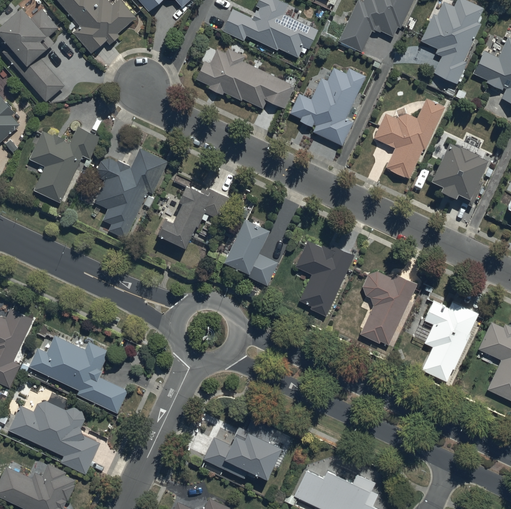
[(73,33),(91,53),(106,41),(109,44),(119,36),(118,34),(137,18),(121,0),(119,0),(118,0),(56,0),(80,27),(73,33)]
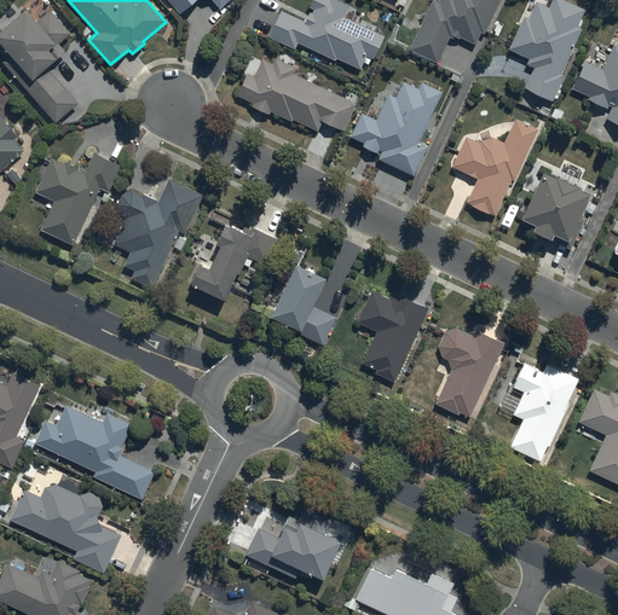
[(166,0),(179,13),(196,0),(212,0),(220,10),(231,0),(166,0)]
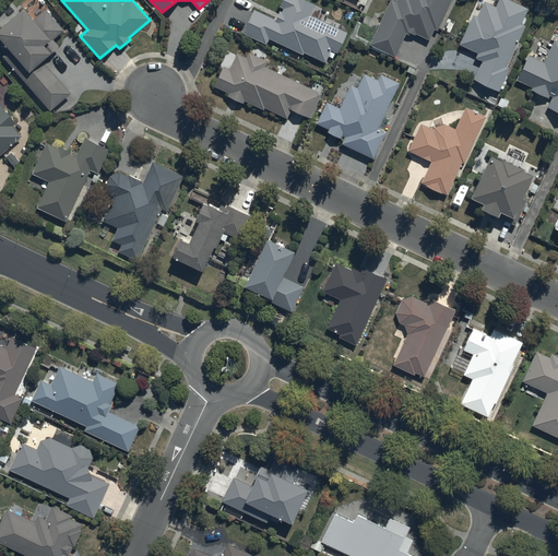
[(305,52),(325,63),(331,51),(337,55),(347,34),(310,14),(315,6),(304,0),(282,0),(279,7),(282,8),(276,20),(254,9),(241,33),(266,45),(270,39),(303,57),(305,52)]
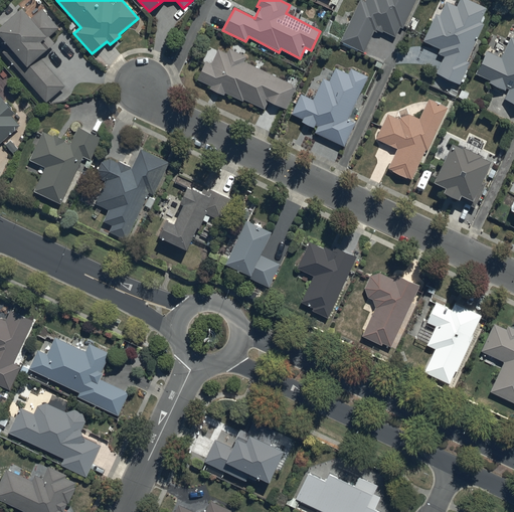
[(359,50),(363,52),(373,31),(376,33),(378,30),(382,33),(383,32),(395,37),(400,27),(402,29),(416,0),(359,0),(340,41),(344,43),(343,46),(357,53),(359,50)]
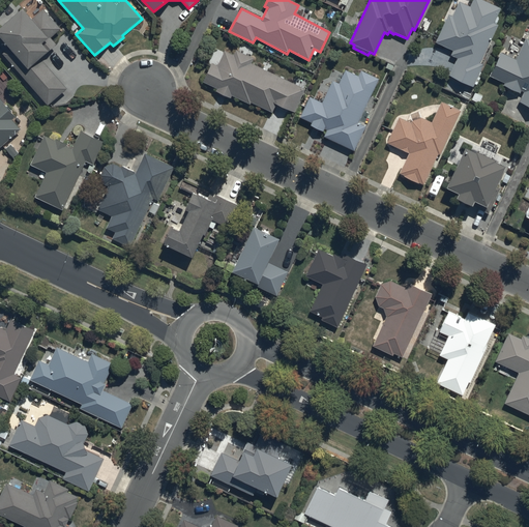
[(480,0),(472,0),(469,7),(458,2),(450,17),(448,16),(435,42),(451,52),(451,53),(451,54),(451,55),(452,56),(452,57),(453,57),(453,58),(454,58),(454,59),(456,59),(457,59),(448,76),(472,87),(473,85),(475,86),(479,78),(477,77),(483,64),(482,64),(489,50),(486,48),(497,25),(496,24),(498,20),(495,18),(499,8),(480,0)]
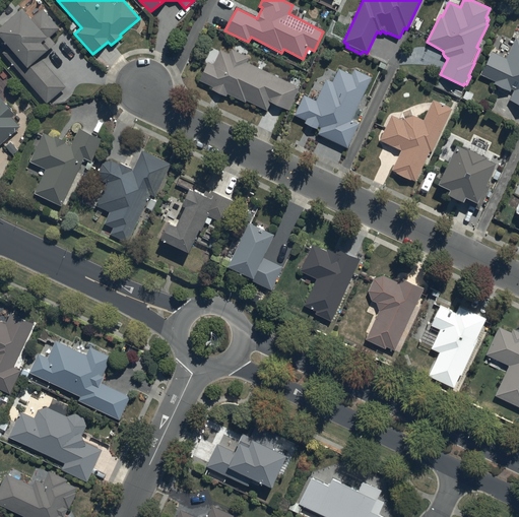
[(0,31),(11,45),(2,53),(34,90),(30,93),(37,100),(41,97),(47,104),(66,87),(39,55),(48,47),(49,49),(56,43),(51,37),(59,28),(43,9),(33,18),(22,6),(0,24),(0,31)]
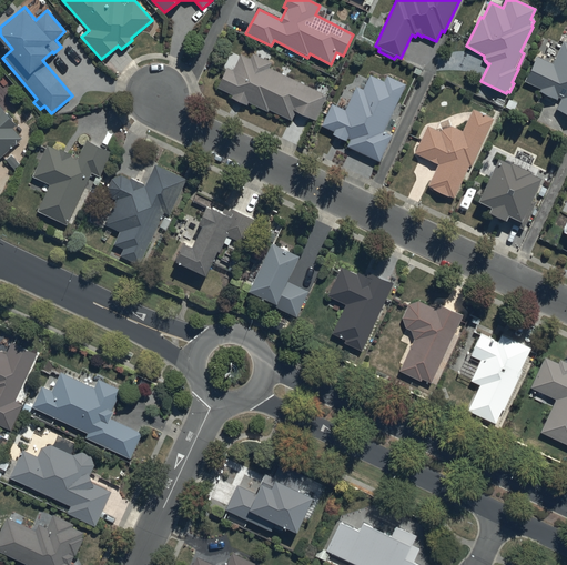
[(566,44),(563,42),(552,63),(536,57),(525,81),(540,90),(540,92),(556,100),(558,98),(560,99),(556,108),(566,113),(566,44)]
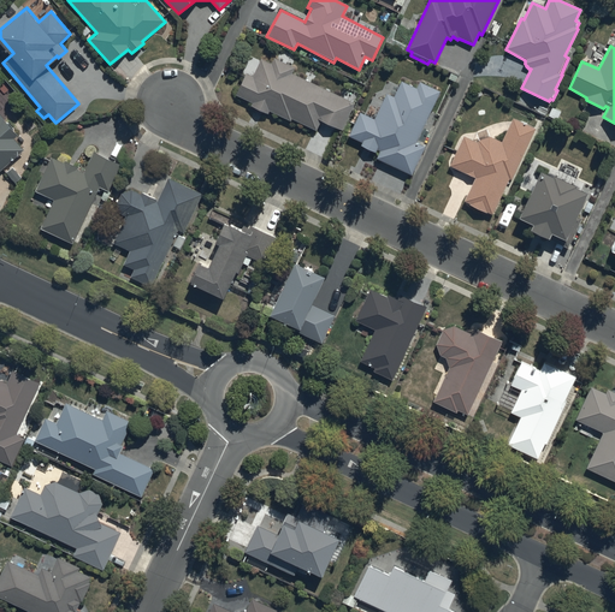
[(291,119),(315,131),(321,120),(341,130),(355,104),(293,73),(295,69),(275,58),(272,63),(262,58),(254,77),(247,73),(236,96),(253,104),(252,106),(268,114),(271,111),(291,122),(291,119)]
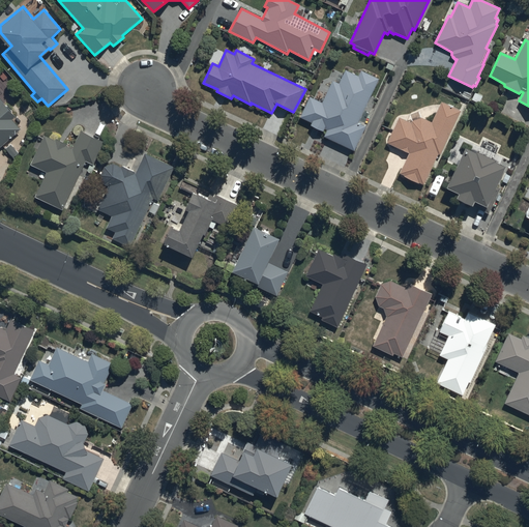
[(324,137),(353,150),(365,127),(358,123),(379,80),(361,70),(358,76),(345,69),(339,83),(333,81),(322,104),(310,97),(299,118),(312,123),(311,125),(323,132),(324,129),(326,130),(324,137)]
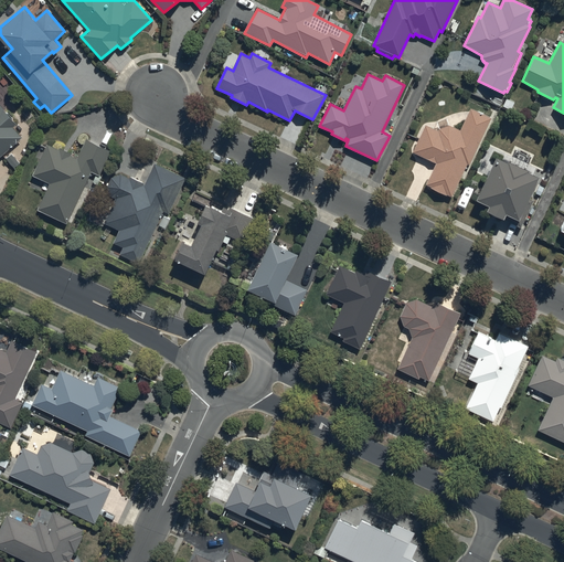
[(0,156),(22,138),(13,128),(17,125),(0,105),(0,156)]
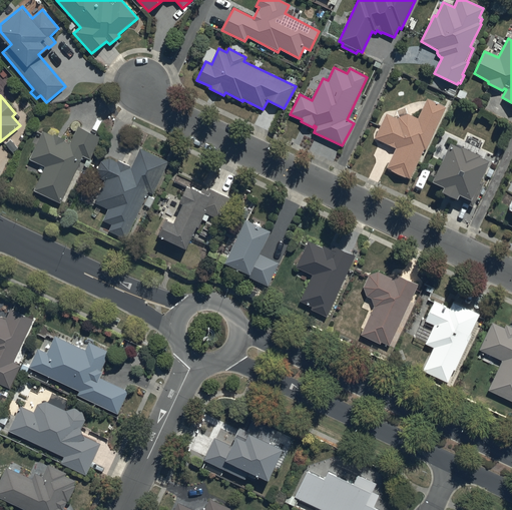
[(426,150),(445,107),(427,99),(417,118),(406,114),(399,117),(396,119),(386,114),(375,138),(395,148),(386,168),(410,179),(424,149),(426,150)]
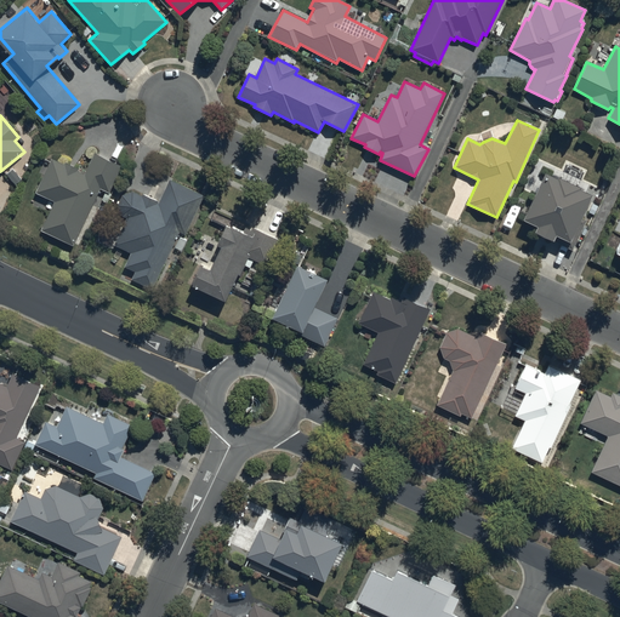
[(41,230),(73,246),(101,189),(109,194),(123,166),(95,153),(84,175),(77,171),(78,169),(63,163),(62,164),(51,159),(46,169),(43,167),(38,177),(43,178),(35,193),(49,200),(46,205),(52,209),(41,230)]
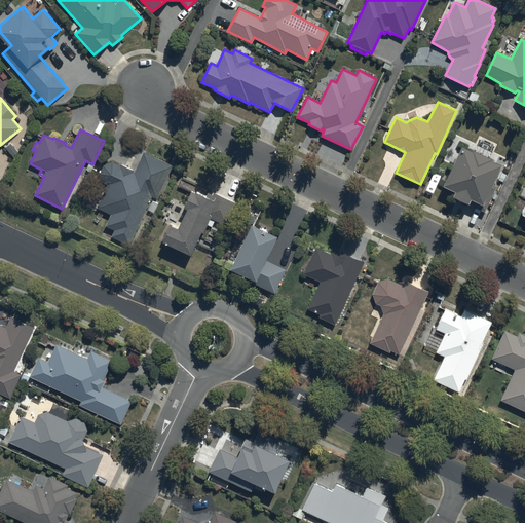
[(463,201),(484,212),(496,187),(490,184),(500,162),(489,158),(490,156),(472,148),(471,150),(459,145),(443,184),(454,190),(453,194),(459,197),(457,200),(462,203),(463,201)]
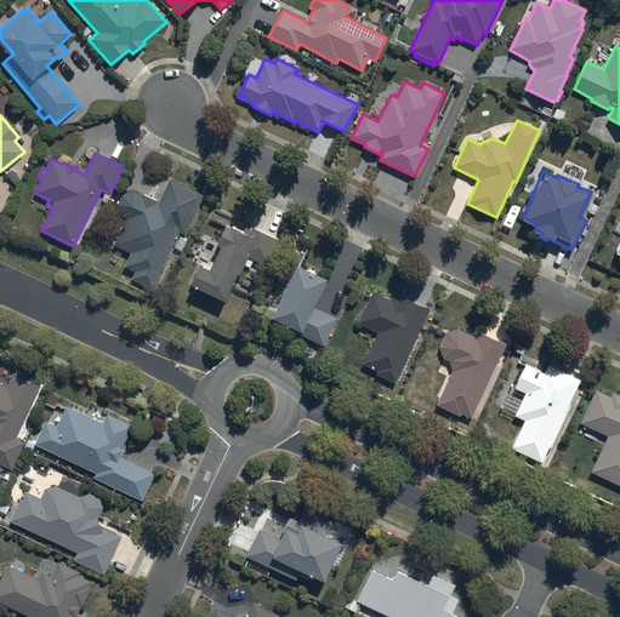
[(159,203),(142,194),(141,196),(132,193),(123,196),(119,205),(120,216),(126,218),(114,245),(131,253),(124,268),(135,273),(132,280),(152,290),(172,250),(181,253),(188,239),(185,236),(205,196),(171,178),(159,203)]
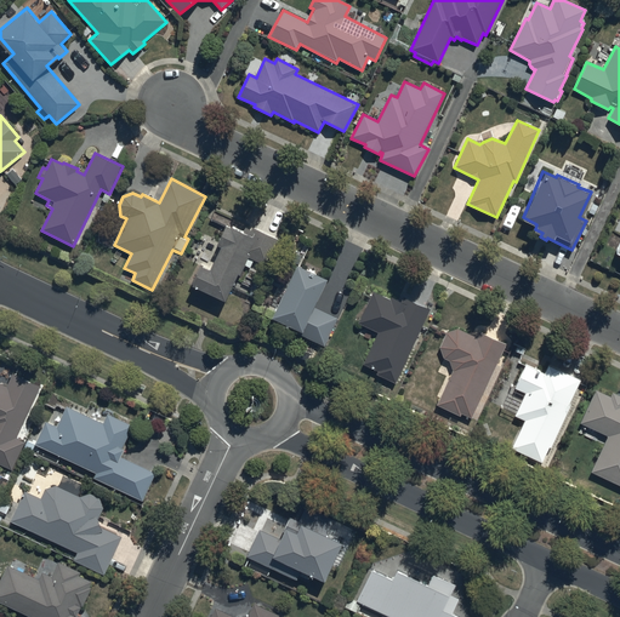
[(193,283),(225,300),(239,270),(242,272),(249,258),(266,268),(280,240),(252,227),(251,230),(233,221),(231,224),(227,223),(217,240),(222,243),(210,266),(203,262),(193,283)]
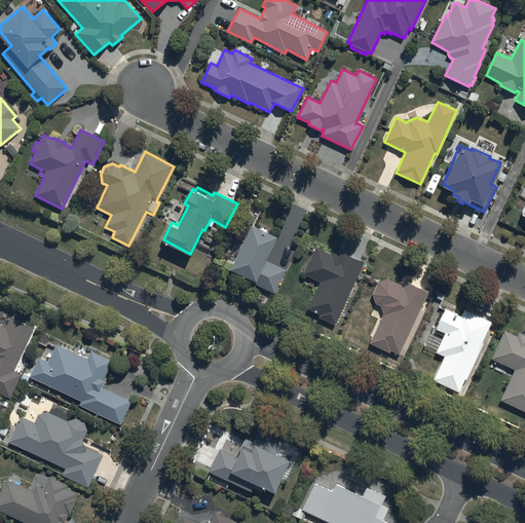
[(252,221),(244,240),(232,264),(231,266),(254,278),(252,283),(274,293),(286,269),(266,260),(278,233),(252,221)]
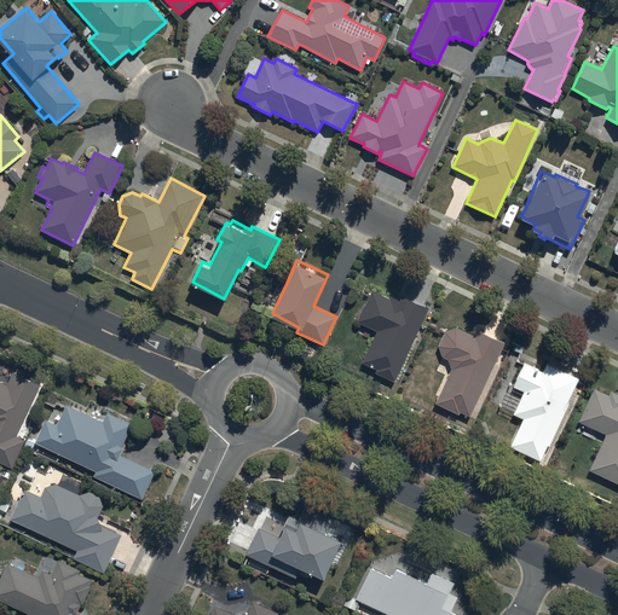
[(373,290),(357,323),(377,332),(362,364),(376,371),(375,373),(393,382),(428,309),(402,296),(399,300),(392,296),(391,300),(373,290)]
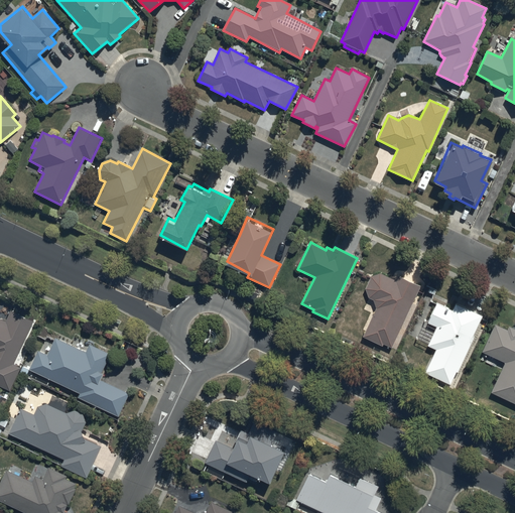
[(397,276),(395,280),(380,274),(370,278),(367,289),(369,297),(373,300),(376,307),(364,337),(382,347),(383,344),(391,349),(419,286),(397,276)]
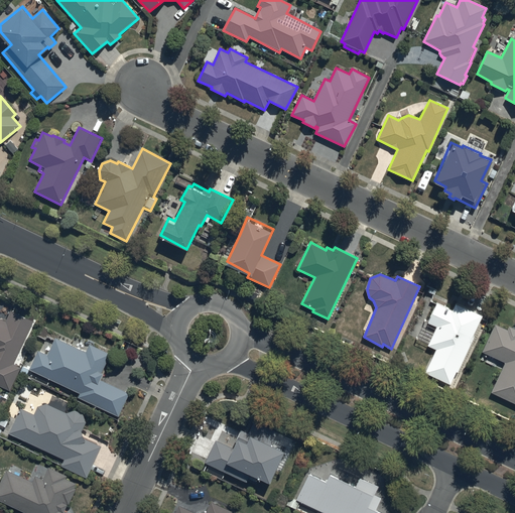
[(426,323),(435,328),(427,347),(434,350),(424,373),(449,384),(456,372),(457,373),(473,338),(472,338),(482,316),(456,304),(452,312),(446,309),(446,308),(436,303),(426,323)]
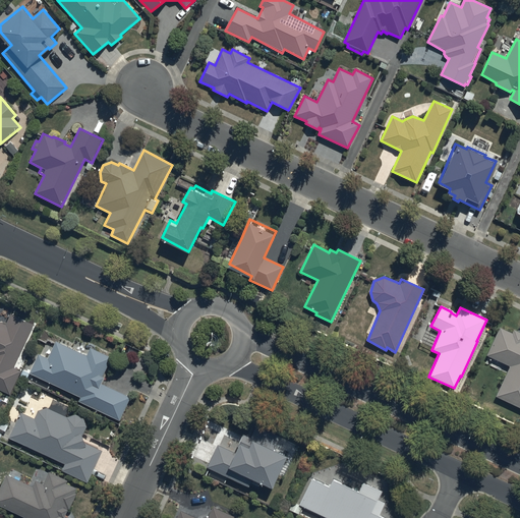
[(11,313),(5,325),(0,322),(0,389),(11,394),(21,370),(14,367),(33,326),(11,313)]
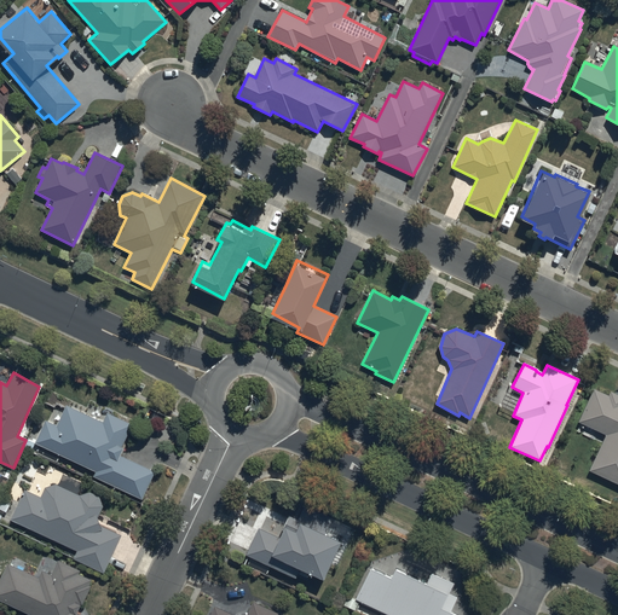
[(593,389),(577,422),(606,435),(589,473),(617,486),(617,395),(610,393),(608,396),(593,389)]
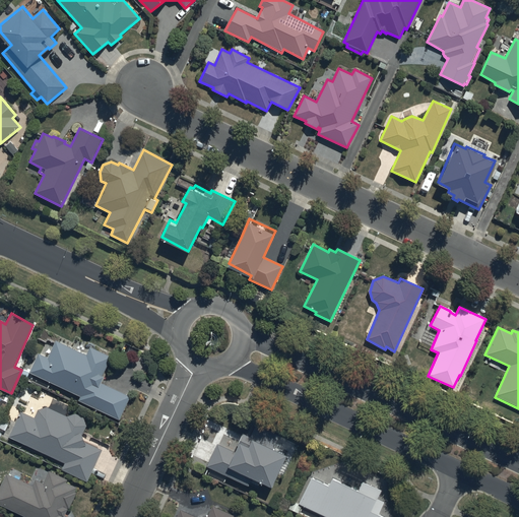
[(47,358),(39,353),(29,374),(80,397),(79,401),(120,419),(131,396),(101,382),(104,376),(102,375),(111,357),(89,346),(85,356),(55,340),(47,358)]
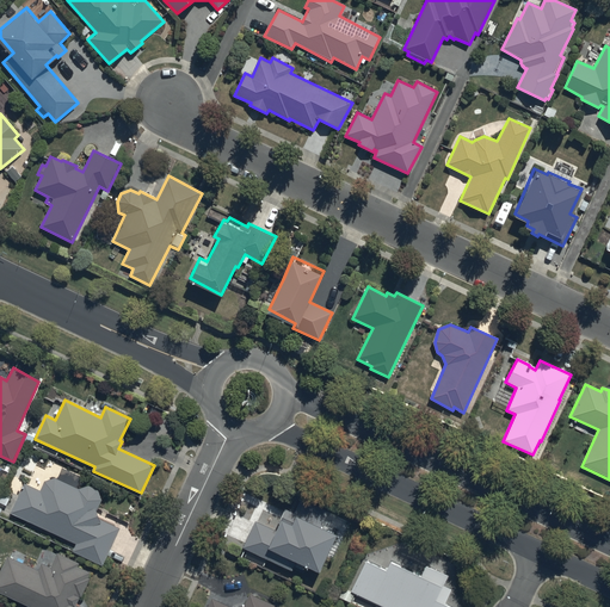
[(98,511),(102,500),(98,489),(88,487),(78,490),(54,478),(44,482),(39,491),(25,484),(11,512),(16,515),(16,516),(76,544),(73,552),(103,565),(119,530),(102,521),(98,511)]
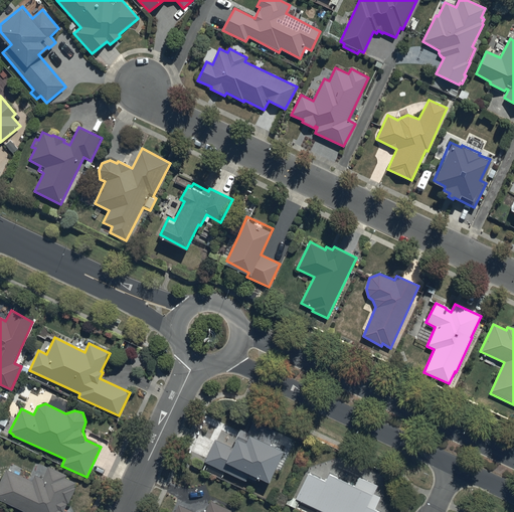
[(232,448),(215,440),(204,462),(246,481),(251,470),(271,479),(286,449),(271,442),(276,432),(253,420),(247,434),(241,431),(232,448)]
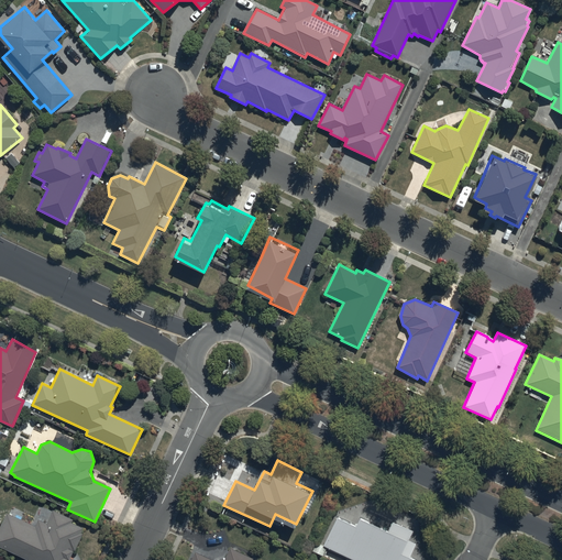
[(0,547),(25,559),(72,559),(69,558),(83,534),(80,533),(83,529),(70,523),(73,519),(54,509),(47,524),(39,519),(34,526),(8,513),(1,526),(0,525),(0,547)]
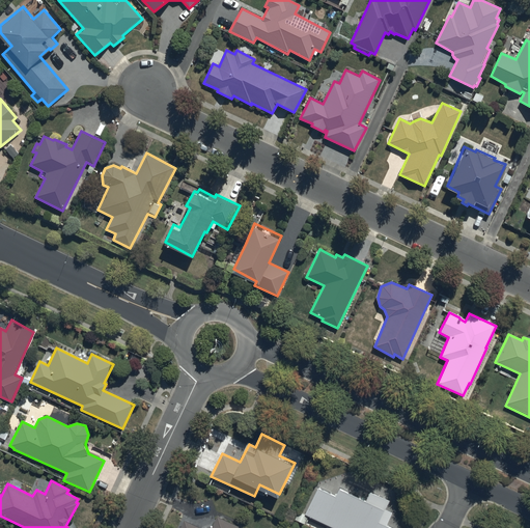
[(305,515),(332,527),(393,527),(385,523),(391,512),(385,509),(389,500),(370,491),(365,500),(338,487),(335,495),(317,487),(305,515)]
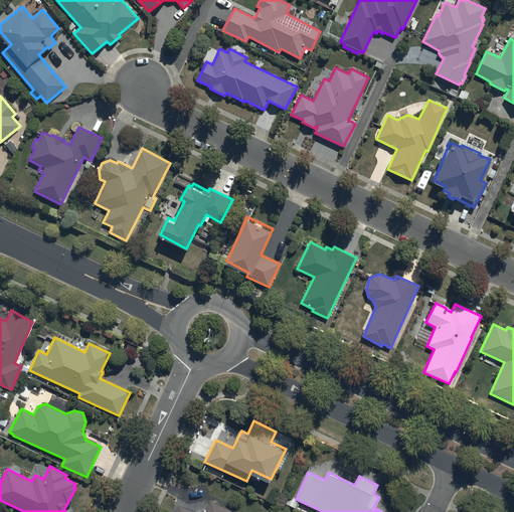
[(178,505),(175,511),(230,511),(231,510),(210,500),(205,510),(203,511),(191,511),(178,505)]
